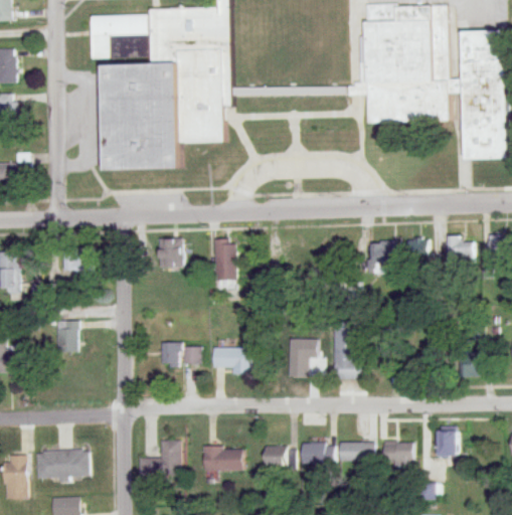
[(0,21),(10,22),(9,0),(0,0),(0,21)]
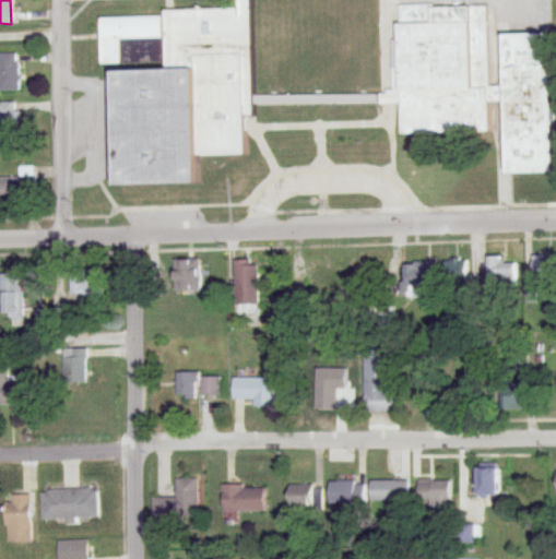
[(110,187),(107,70),(161,69),(161,63),(98,64),(97,16),(162,15),(162,9),(236,7),(235,0),(248,0),(251,111),(239,113),(240,153),(191,154),(192,185),(110,187)]
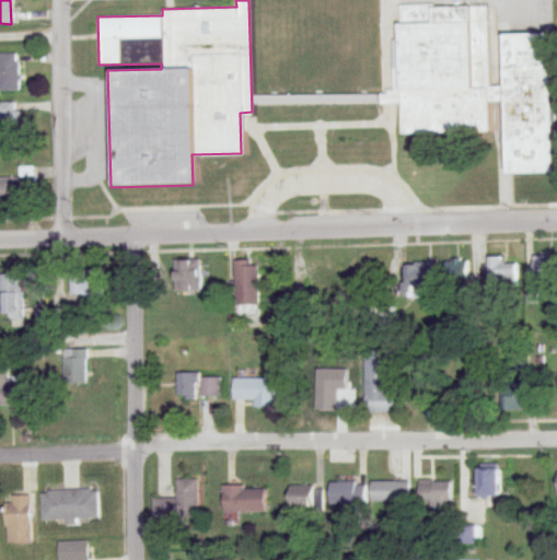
[(401,132),(396,3),(434,2),(434,8),(486,6),(489,84),(501,84),(499,35),(545,33),(550,172),(505,173),(501,98),(487,100),(488,129),(401,132)]
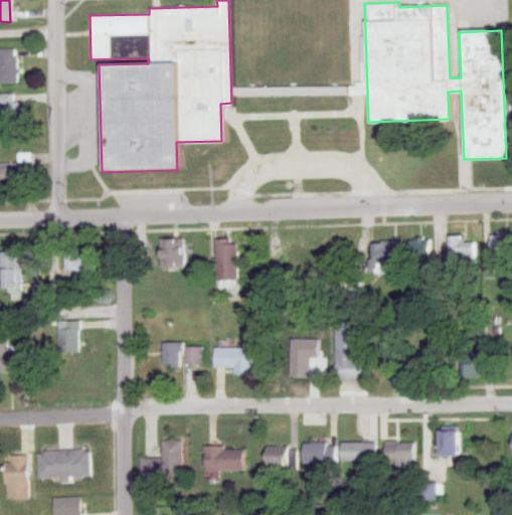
[(15,49),(0,48),(0,83),(15,84),(15,49)]
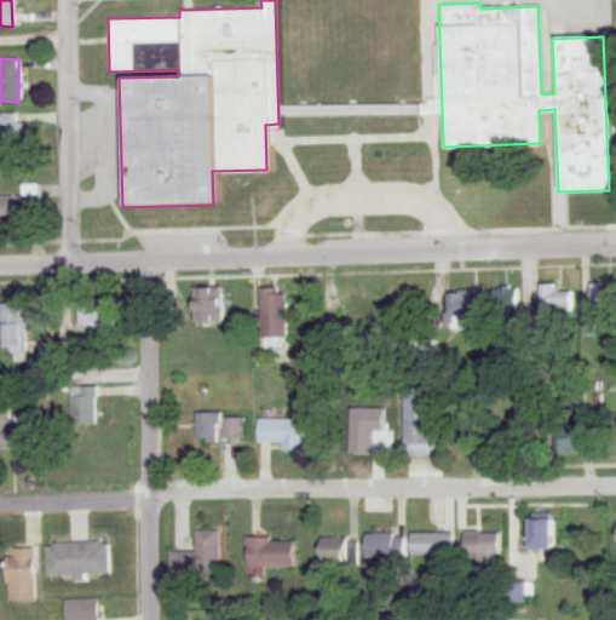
[(0,154),(16,155),(16,114),(0,114),(0,154)]
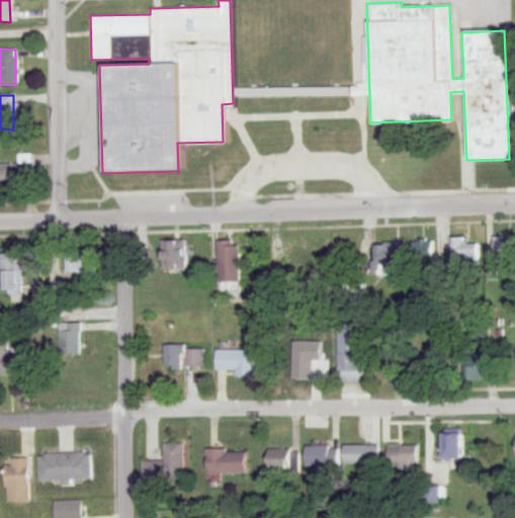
[(14,165),(0,164),(0,185),(30,185),(30,154),(14,154),(14,165)]
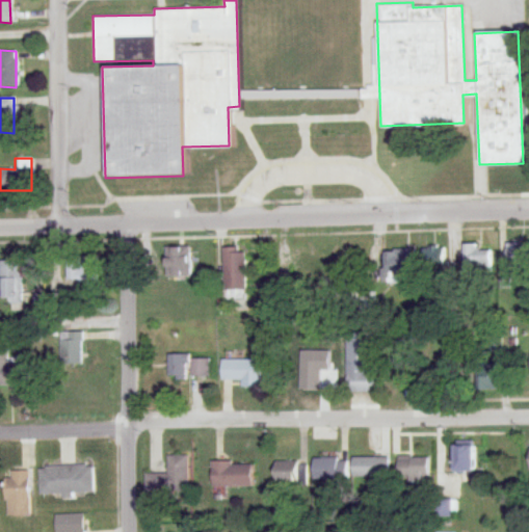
[(528,243),(502,243),(502,268),(528,267),(528,243)]
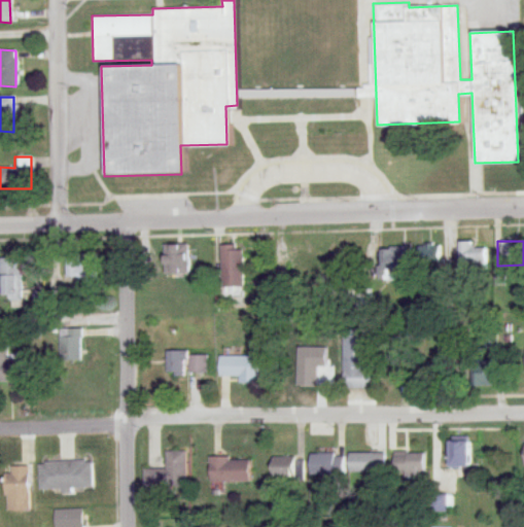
[(470,248),(470,242),(457,242),(457,272),(484,272),(484,248),(470,248)]
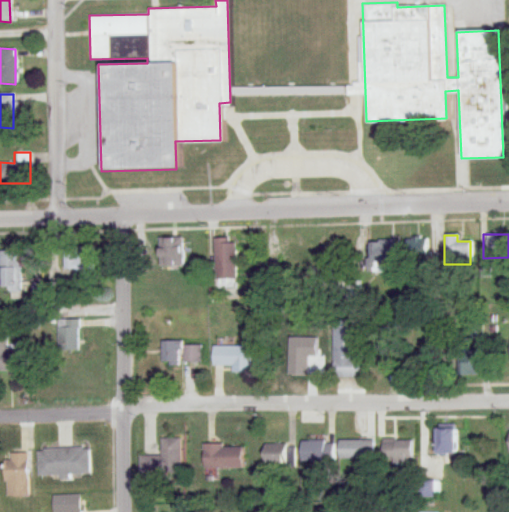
[(181,237),(156,237),(156,267),(181,267),(181,237)]
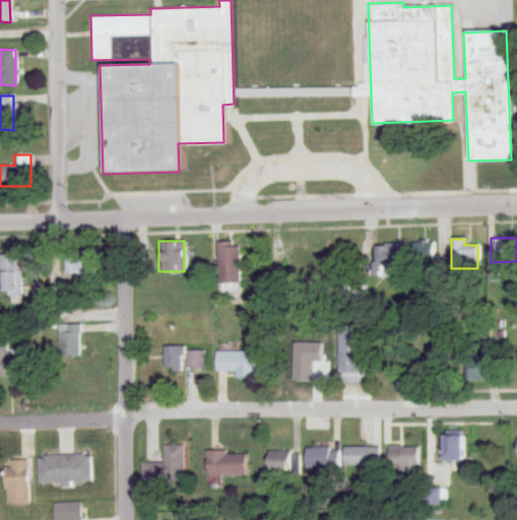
[(216,242),(216,297),(238,297),(238,242),(216,242)]
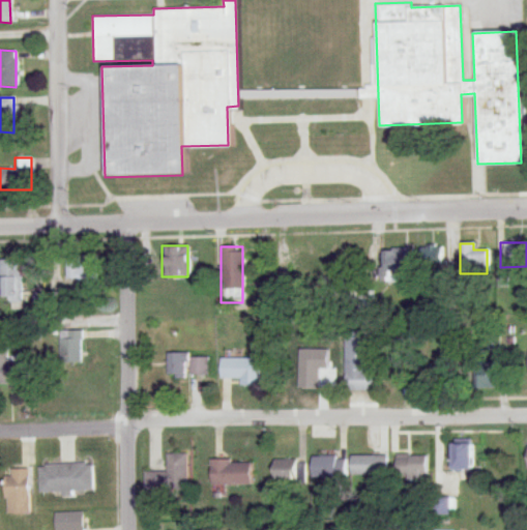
[(440,246),(417,246),(417,267),(440,267),(440,246)]
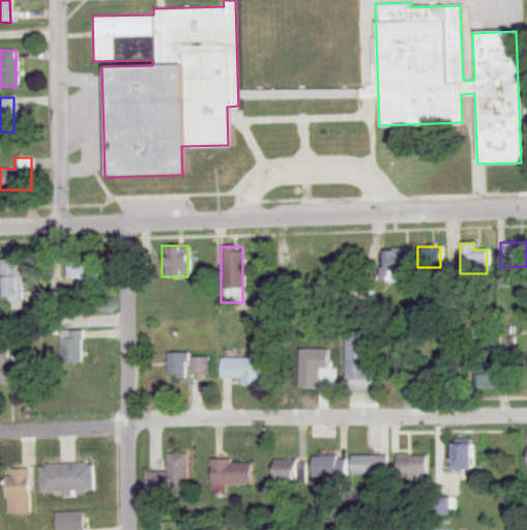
[(406,280),(406,249),(380,249),(380,280),(406,280)]
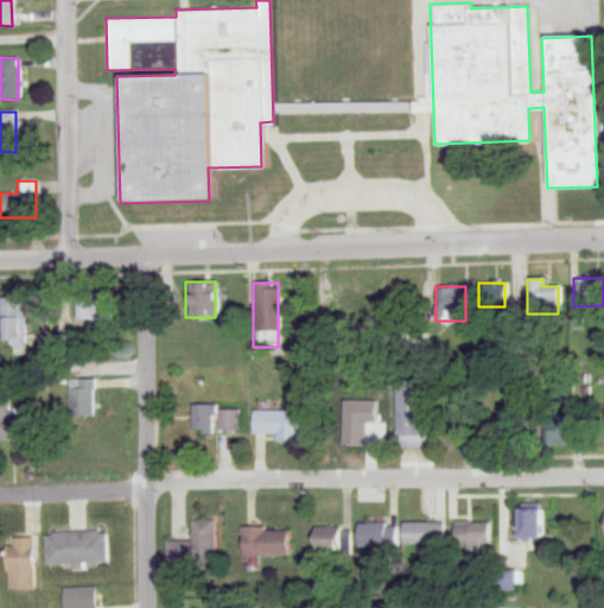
[(78,327),(107,320),(100,293),(71,301),(78,327)]
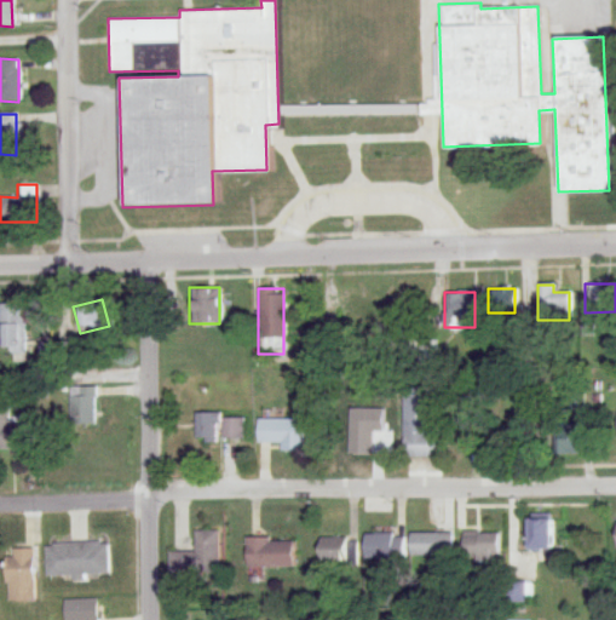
[(366,326),(362,299),(335,303),(339,329),(366,326)]
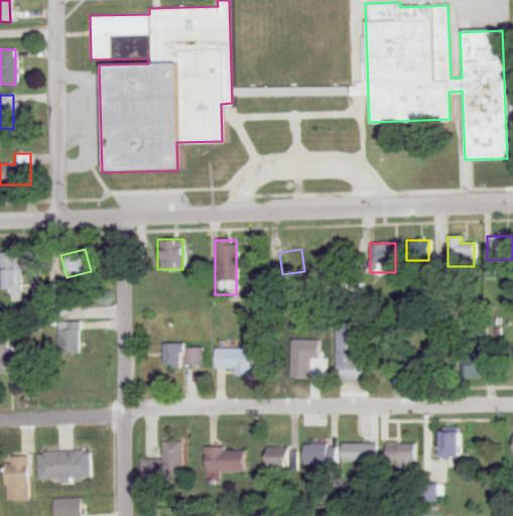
[(19,253),(0,253),(0,291),(8,291),(8,301),(19,301),(19,253)]
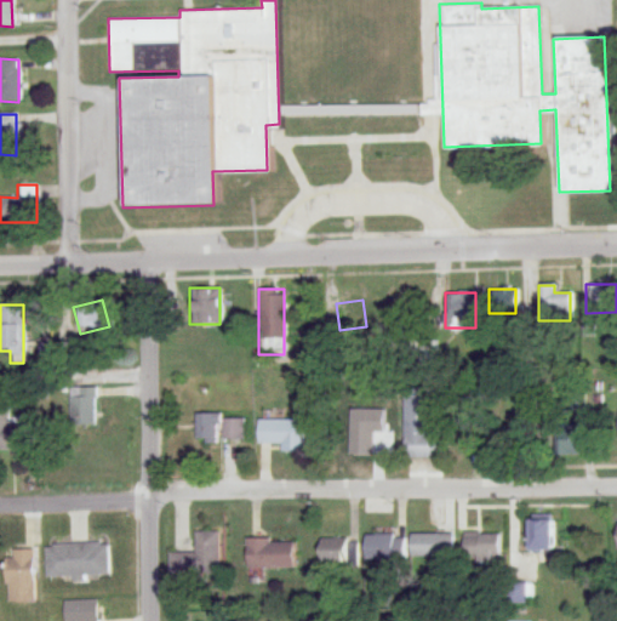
[(49,345),(38,345),(38,364),(49,364),(49,345)]
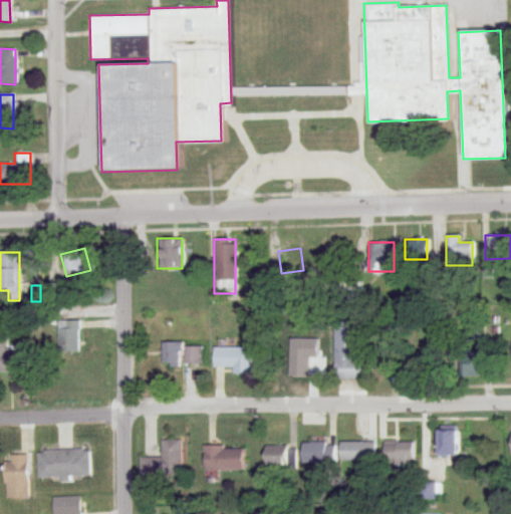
[(55,353),(77,353),(77,320),(55,320),(55,353)]
